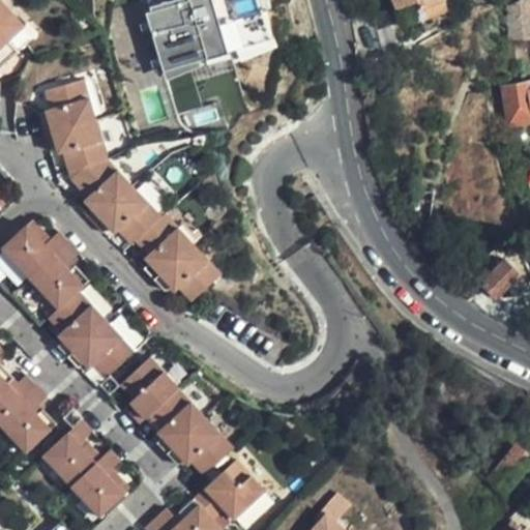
[(142,9),(143,15),(186,2),(185,0),(163,0),(165,3),(142,9)]
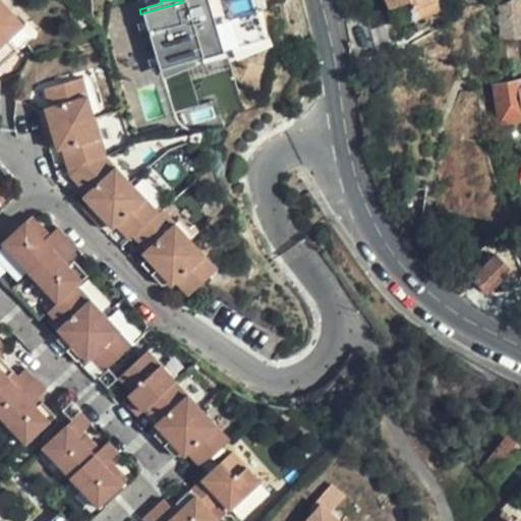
[(227,52),(263,41),(254,13),(250,0),(188,0),(183,2),(140,14),(158,72),(197,60),(200,59),(224,53),(227,52)]
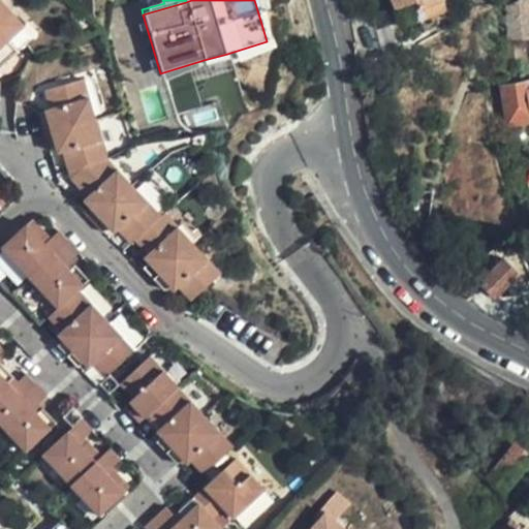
[(254,0),(258,13),(269,10),(267,0),(254,0)]
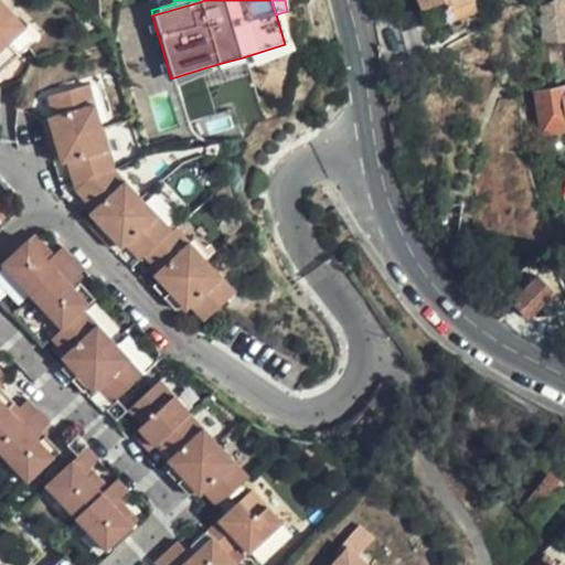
[(473,1),(472,0),(422,0),(426,10),(447,3),(451,11),(473,1)]
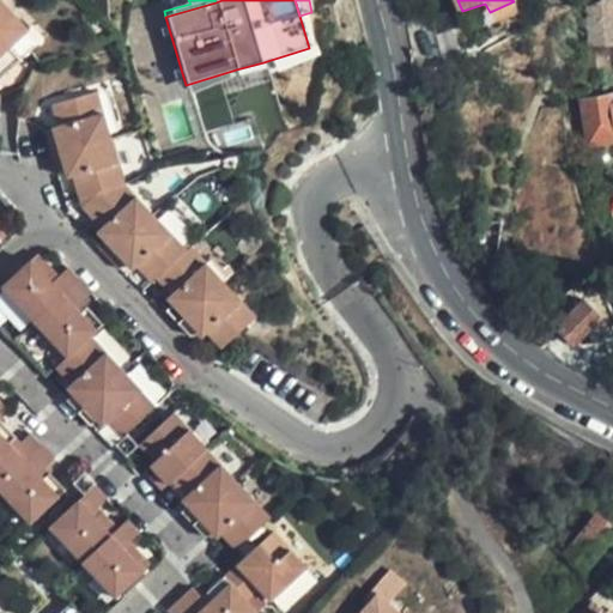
[(612,0),(601,0),(589,7),(592,43),(612,42),(612,0)]
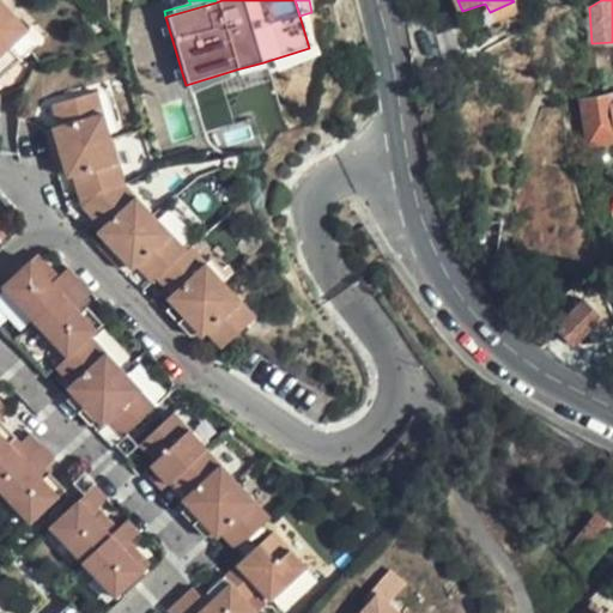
[(0,72),(8,65),(0,55),(0,42),(10,34),(12,31),(0,18),(0,72)]
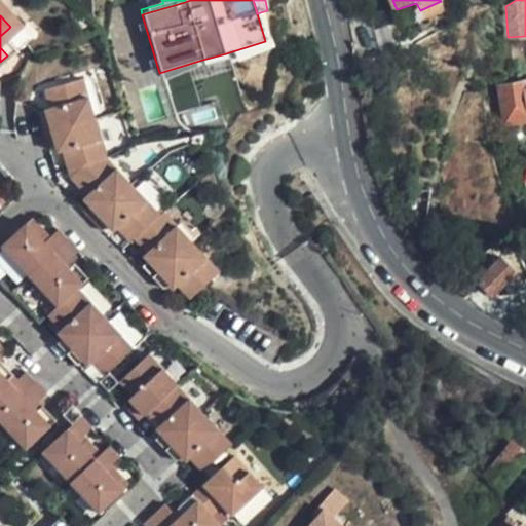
[(20,42),(8,29),(0,36),(0,47),(7,55),(20,42)]
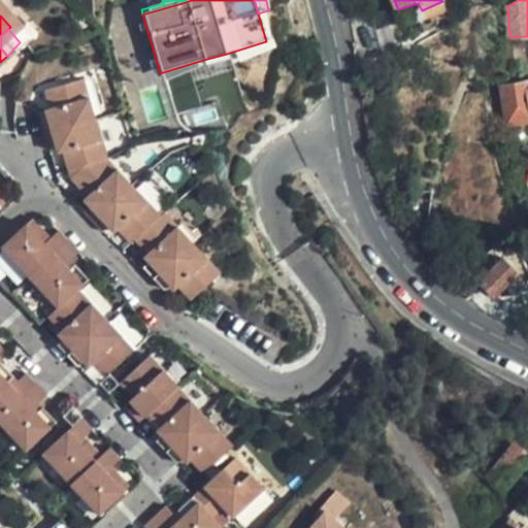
[(266,41),(230,53),(233,63),(272,48),(270,40),(266,41)]
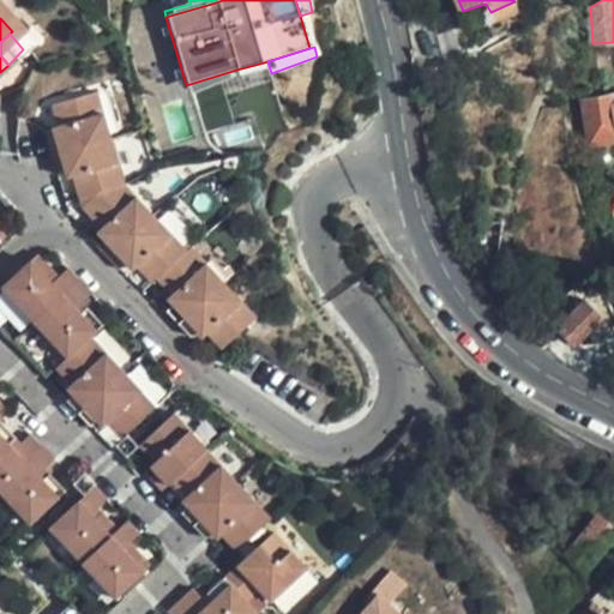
[(585,86),(612,83),(608,50),(588,53),(585,86)]
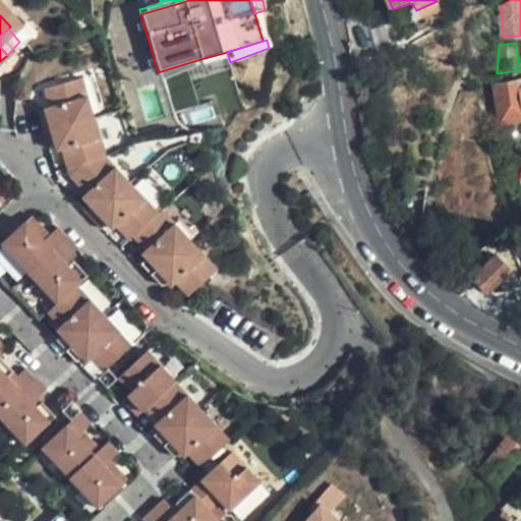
[(200,59),(203,67),(226,60),(224,53),(200,59)]
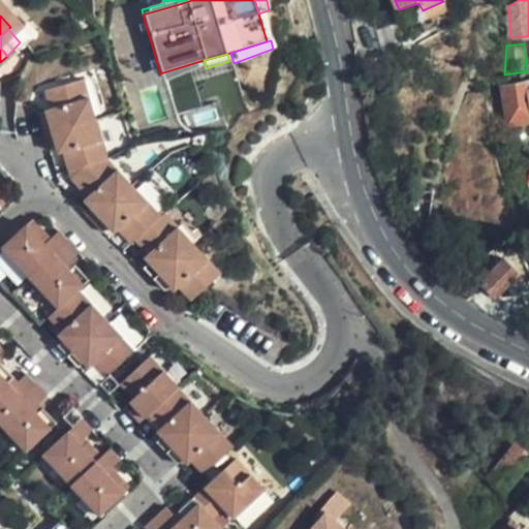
[(204,71),(200,61),(160,73),(162,81),(204,71)]
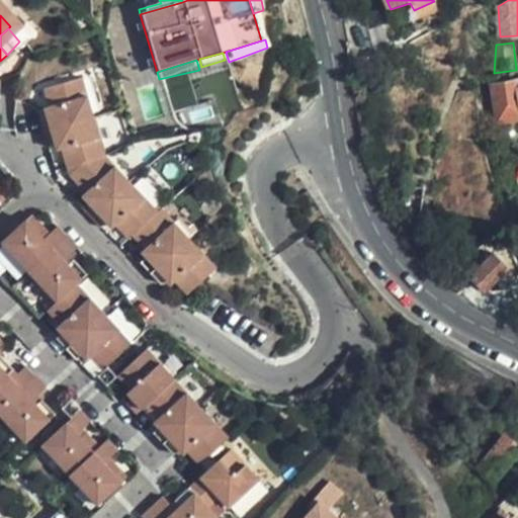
[(150,208),(99,152),(76,77),(41,86),(46,100),(41,101),(42,108),(37,110),(45,134),(52,133),(54,141),(59,141),(66,167),(79,183),(76,187),(80,192),(78,195),(85,203),(93,212),(96,210),(103,218),(109,214),(121,230),(126,228),(138,242),(134,246),(137,251),(134,255),(152,275),(156,272),(160,276),(165,273),(177,286),(203,264),(153,204),(150,208)]
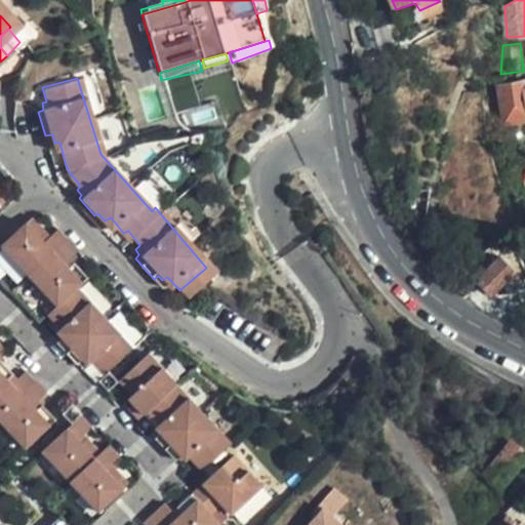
[(524,81),(499,86),(505,122),(524,119),(524,81)]
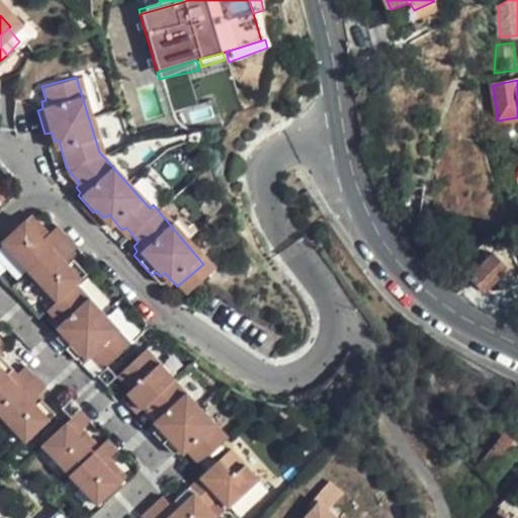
[(135,338),(83,280),(90,273),(75,256),(83,249),(72,238),(60,224),(52,231),(35,212),(6,239),(60,300),(53,308),(65,322),(62,326),(88,356),(92,353),(103,365),(135,338)]
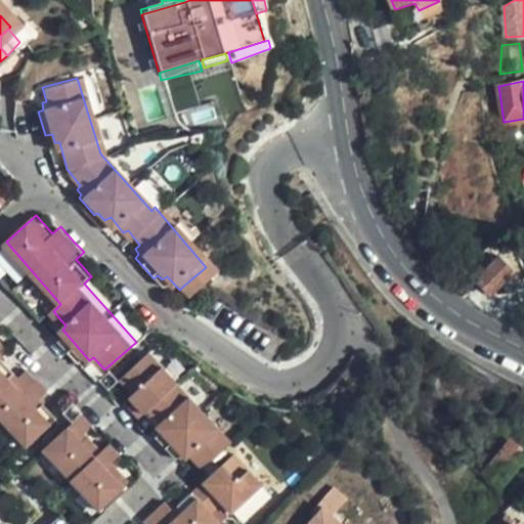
[(491,296),(516,270),(500,256),(476,281),(491,296)]
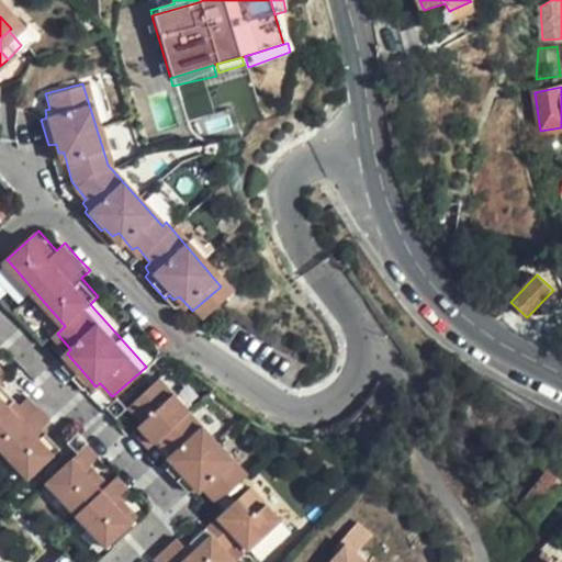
[(54,416),(30,391),(21,398),(2,379),(12,369),(0,353),(0,344),(1,344),(0,341),(0,444),(31,476),(64,444),(45,424),(54,416)]
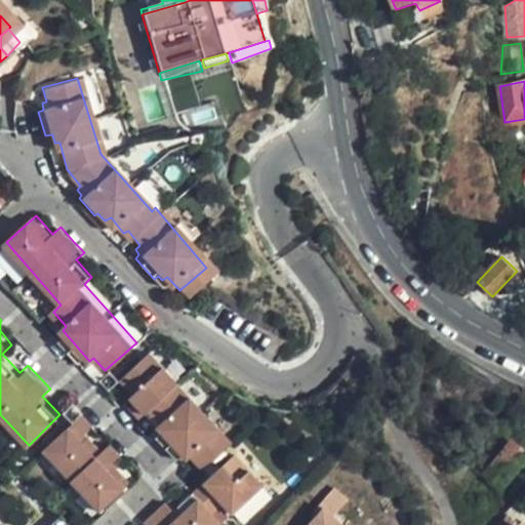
[(232,443),(151,352),(122,376),(133,390),(128,395),(132,400),(126,405),(137,416),(149,407),(161,421),(156,427),(159,431),(155,437),(174,459),(178,455),(185,459),(191,456),(203,470),(232,443)]
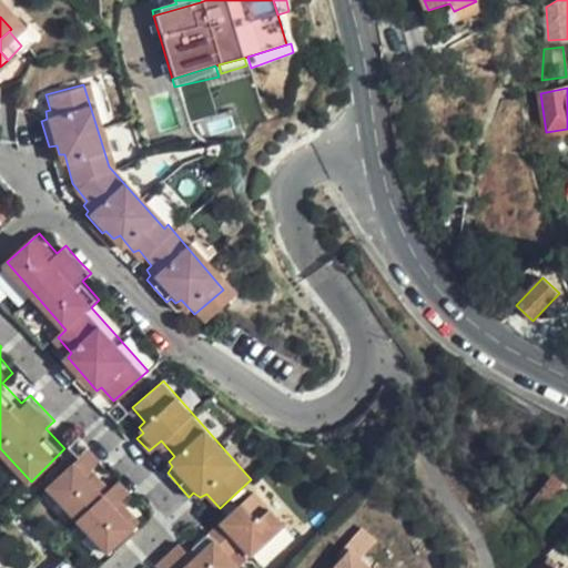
[(134,493),(124,480),(117,488),(95,466),(103,459),(93,446),(80,460),(42,494),(104,558),(145,519),(127,500),(134,493)]
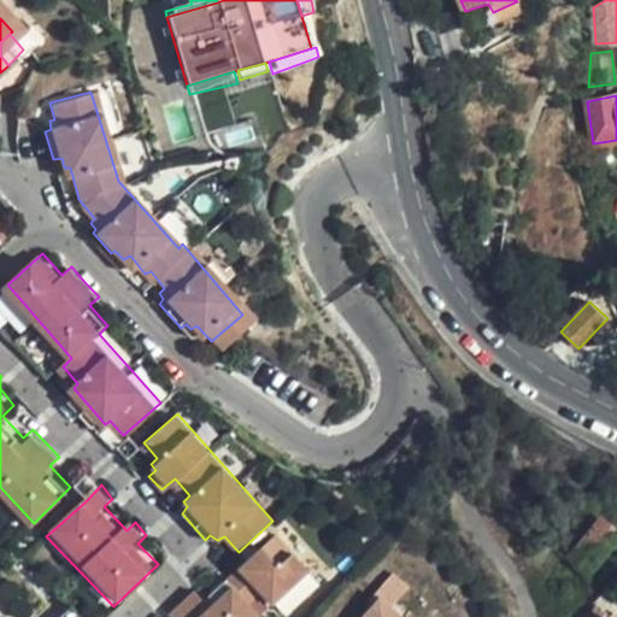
[(589,570),(616,535),(616,530),(600,517),(569,554),(589,570)]
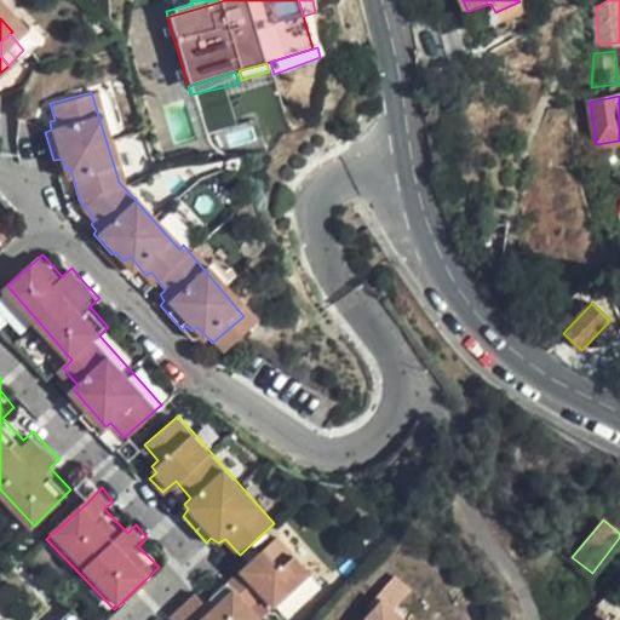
[(541,551),(550,539),(535,527),(526,535),(541,551)]
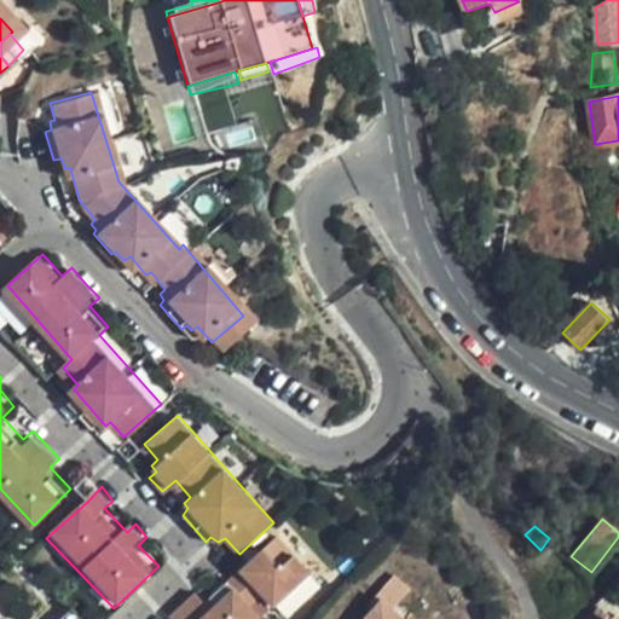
[(244,618),(239,612),(256,600),(267,611),(306,576),(275,539),(219,588),(196,612),(187,605),(173,618),(172,618),(244,618)]
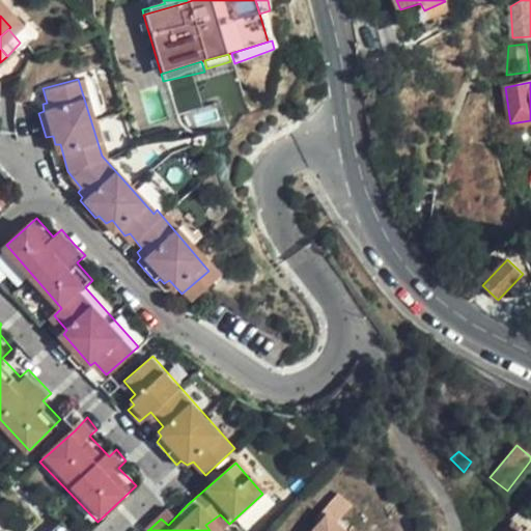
[(521,530),(511,522),(503,530),(521,530)]
